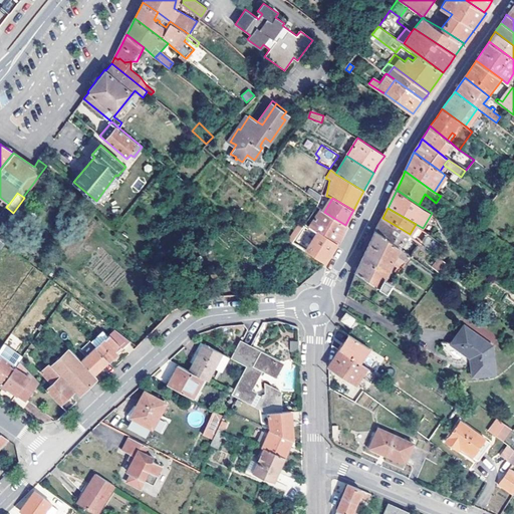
[(346,226),(345,225),(324,212),(322,211),(306,225),(336,243),(341,234),(346,226)]
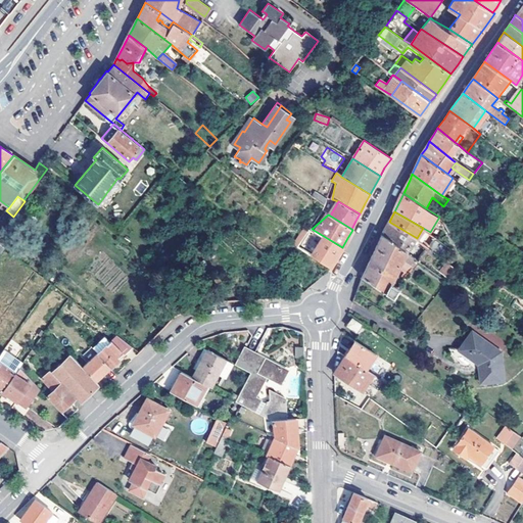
[(382,235),(409,253),(418,239),(417,238),(389,222),(386,227),(382,235)]
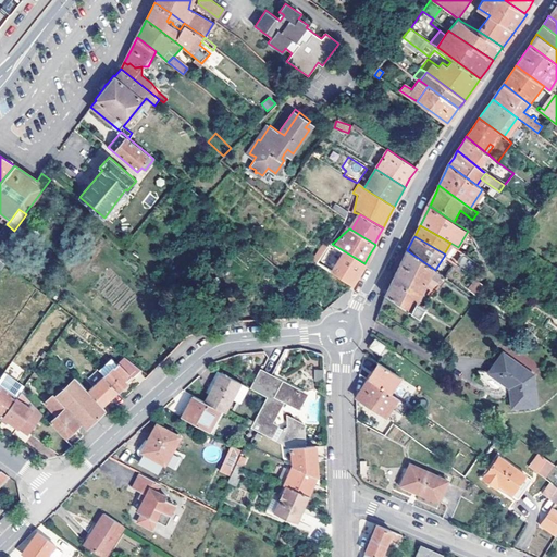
[(310,256),(317,249),(323,244),(320,240),(307,251),(310,256)]
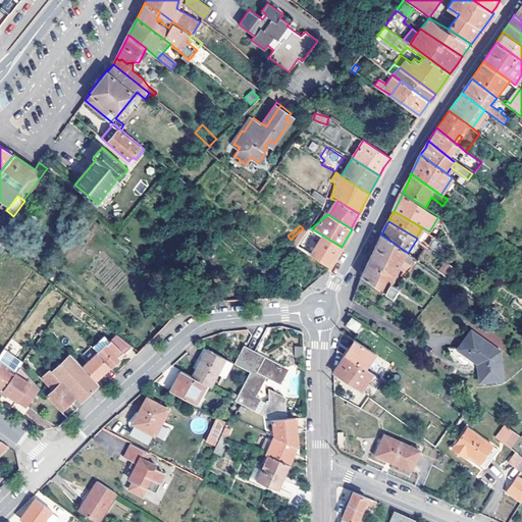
[(0,242),(5,247),(10,240),(6,237),(4,229),(0,226),(0,242)]
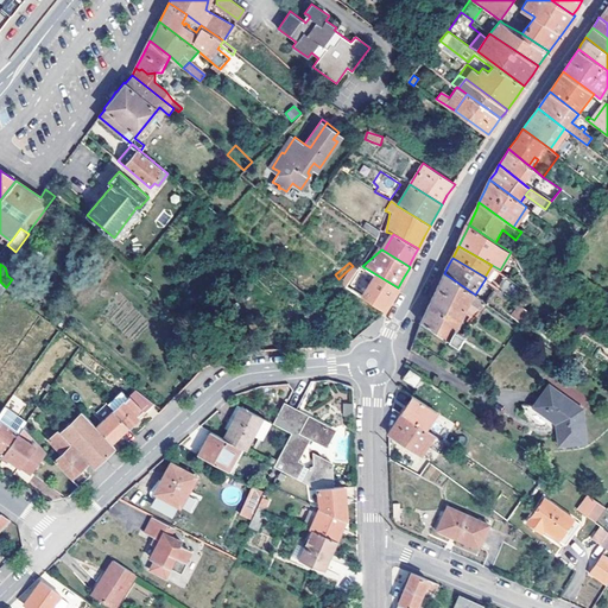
[(393,296),(398,287),(362,266),(352,277),(343,284),(384,310),(393,296)]
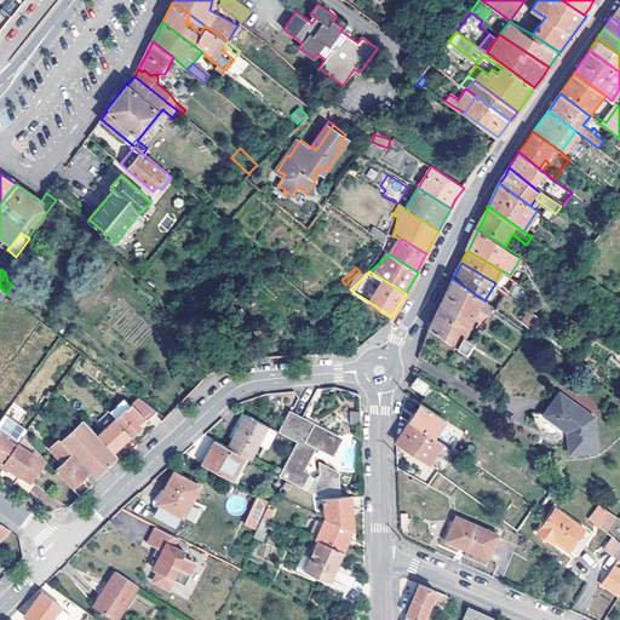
[(600,288),(619,302),(619,299),(619,285),(608,276),(600,288)]
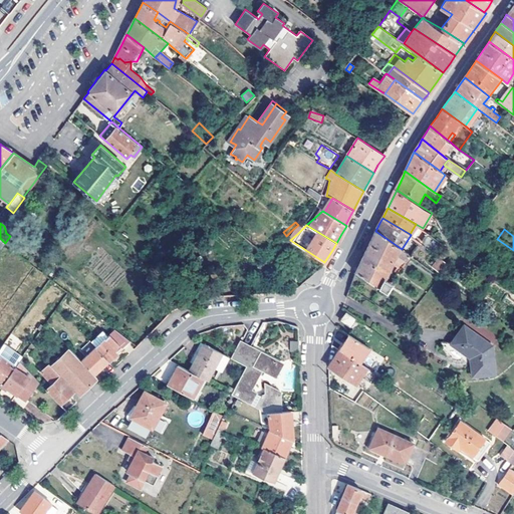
[(285,237),(290,240),(297,234),(292,230),(286,236),(285,237)]
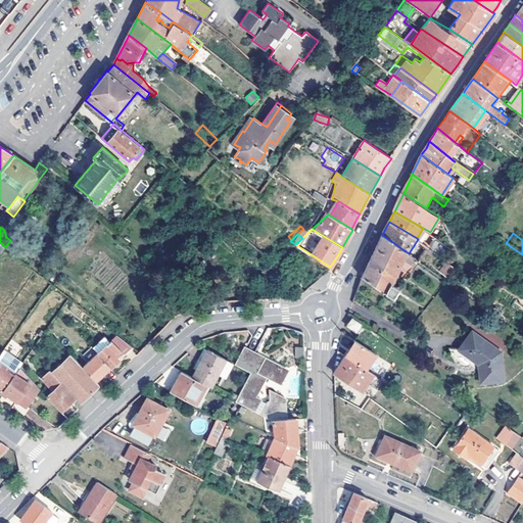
[(419,262),(409,253),(382,235),(373,254),(363,277),(393,298),(399,290),(392,285),(403,265),(413,271),(419,262)]
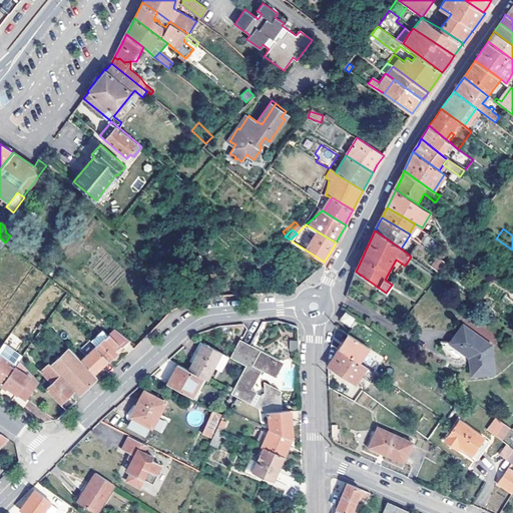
[(448,263),(444,260),(441,258),(440,257),(433,267),(442,273),(449,264),(448,263)]
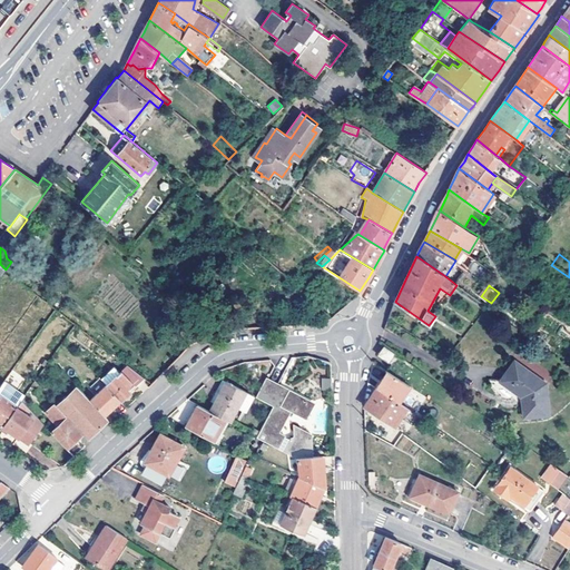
[(395,353),(385,346),(379,354),(389,362),(395,353)]
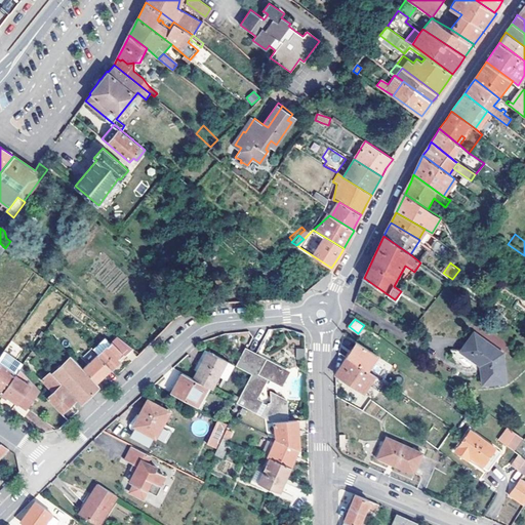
[(481,366),(483,384),(507,381),(503,353),(475,332),(461,352),(481,366)]
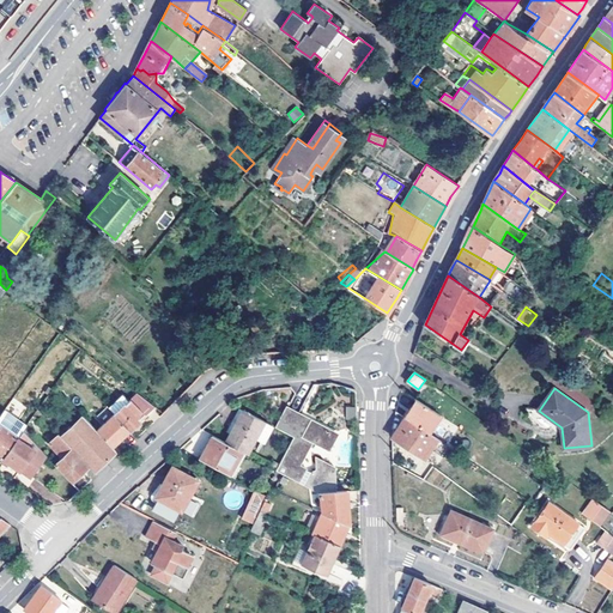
[(147,416),(156,407),(138,393),(132,399),(147,416)]
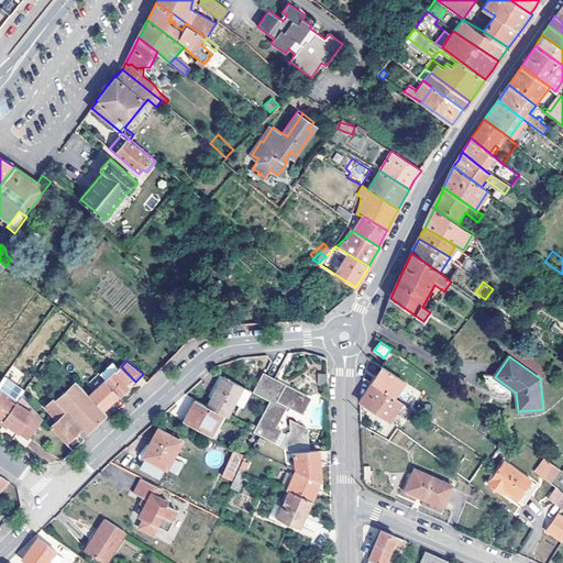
[(129,388),(135,382),(121,366),(118,370),(112,363),(100,374),(107,381),(121,396),(129,388)]
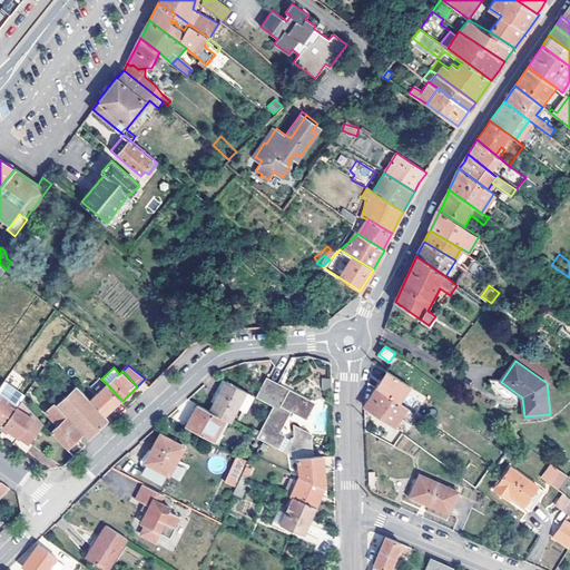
[(15,371),(8,377),(16,386),(23,381),(15,371)]
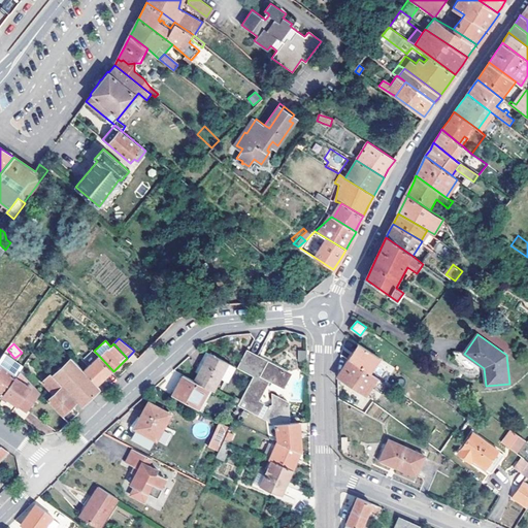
[(349,360),(369,373),(380,358),(359,344),(349,360)]
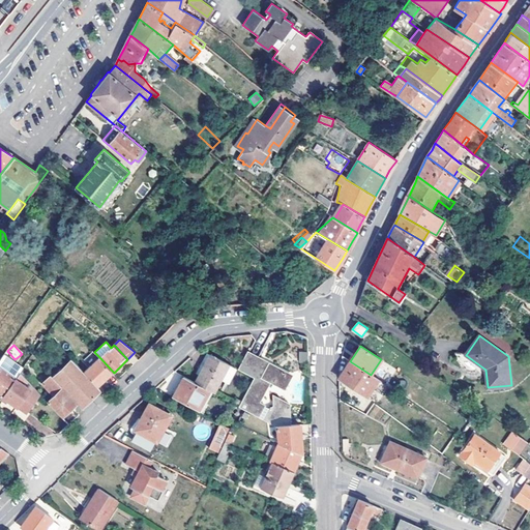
[(299,351),(299,362),(307,361),(307,351),(299,351)]
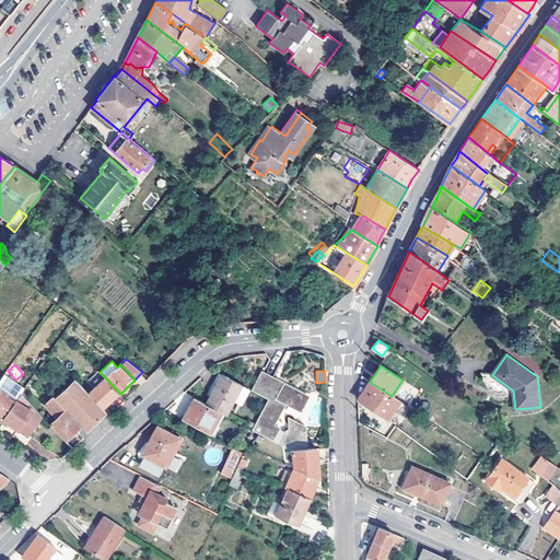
[(0,415),(2,417),(15,398),(19,394),(21,391),(24,387),(4,372),(2,375),(0,377),(0,415)]
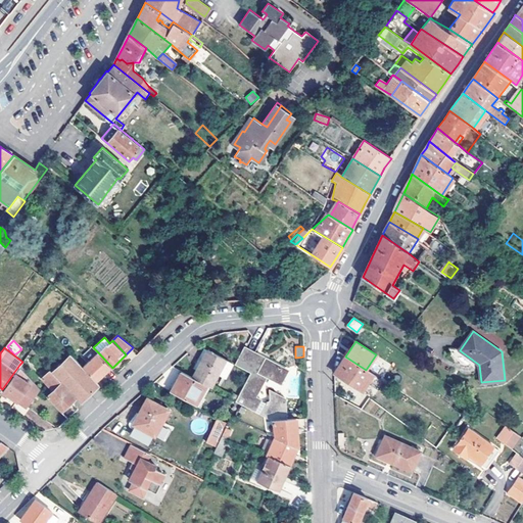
[(247,347),(238,365),(251,373),(237,400),(237,401),(256,413),(263,401),(255,397),(268,375),(282,383),(289,371),(247,347)]
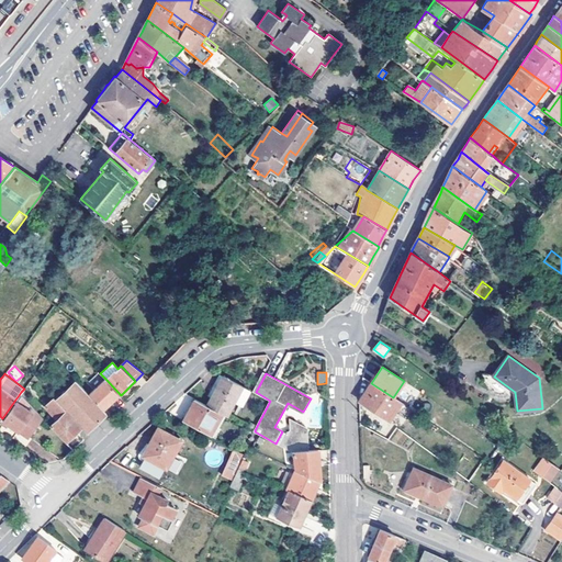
[(34,375),(29,383),(33,388),(40,381),(34,375)]
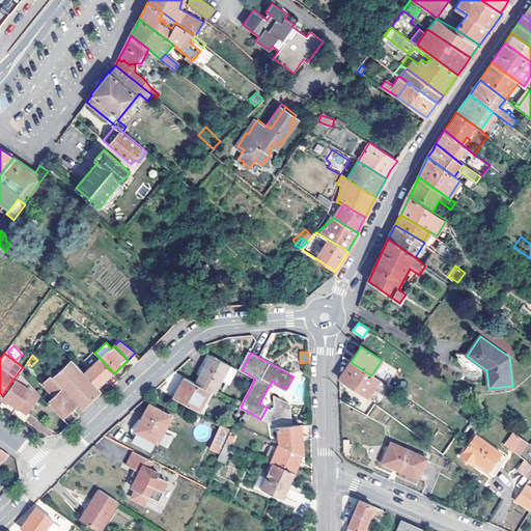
[(213,355),(196,383),(211,390),(215,393),(230,364),(213,355)]
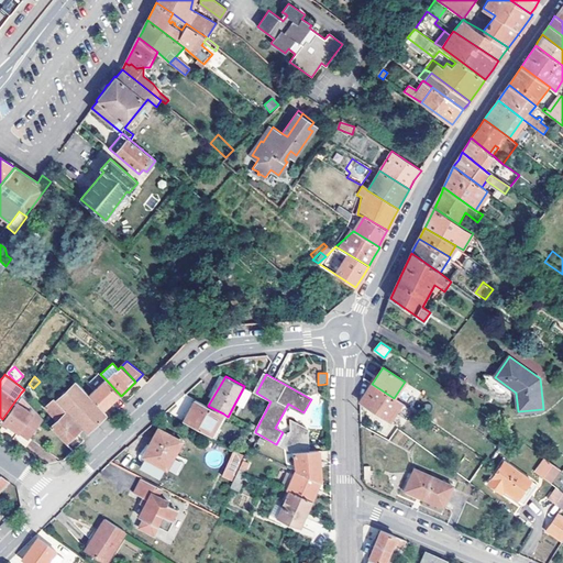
[(107,415),(105,412),(90,396),(75,378),(72,383),(74,385),(58,400),(84,428),(87,432),(98,423),(107,415)]
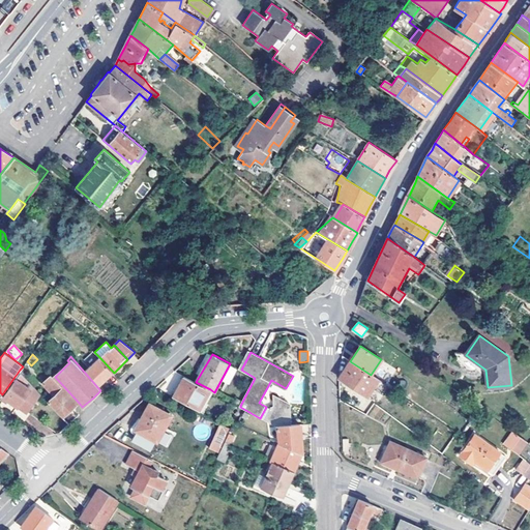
[(85,373),(98,388),(106,380),(114,373),(100,358),(97,361),(85,373)]
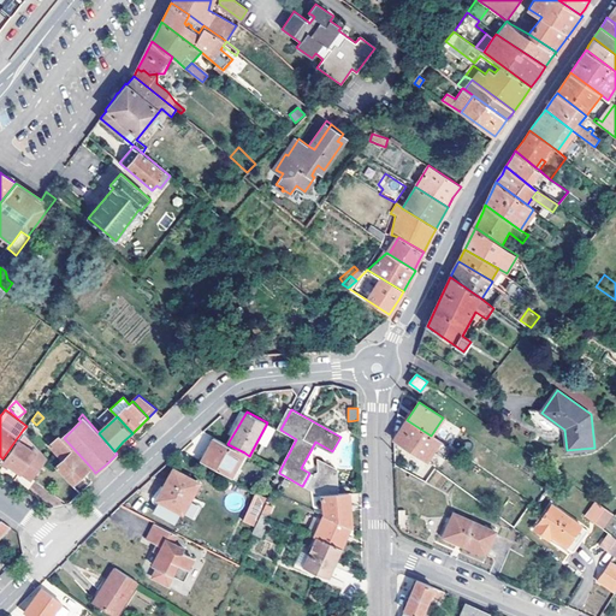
[(445,445),(431,436),(407,420),(401,431),(404,433),(398,442),(426,461),(434,450),(438,454),(445,445)]
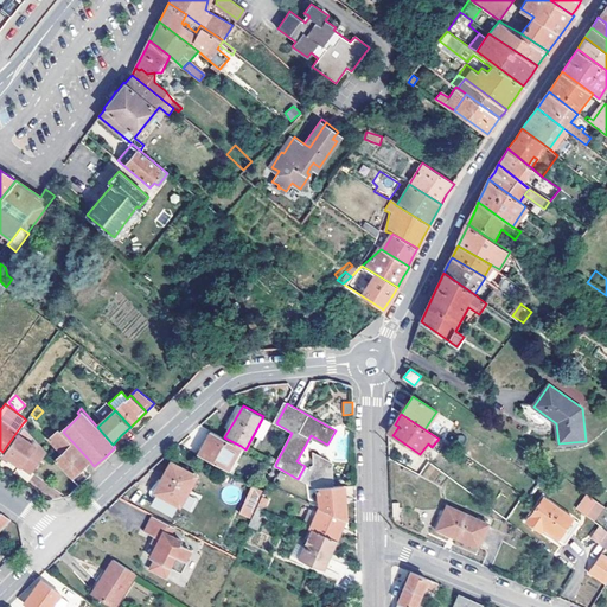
[(14,474),(26,481),(46,452),(27,436),(31,433),(23,423),(20,427),(17,432),(2,452),(10,457),(19,464),(11,474),(12,475),(14,474)]
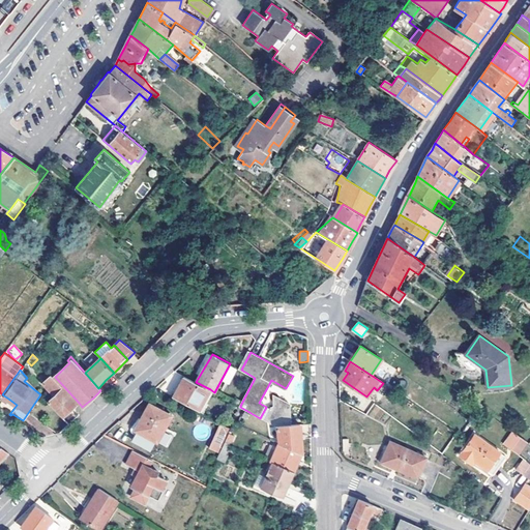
[(71,409),(79,403),(55,377),(52,375),(43,382),(55,394),(49,401),(63,417),(71,409)]
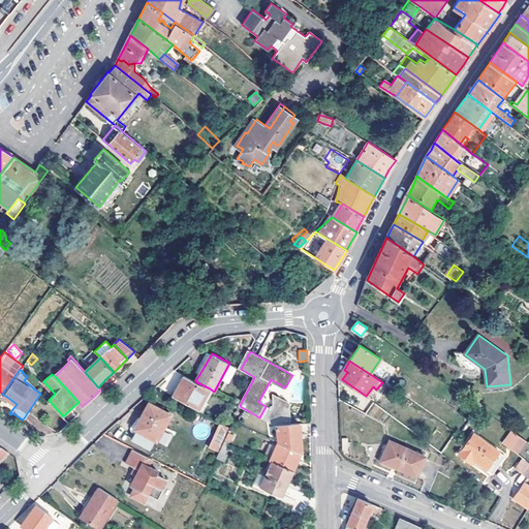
[(198,409),(210,389),(195,381),(184,375),(173,396),(187,403),(198,409)]
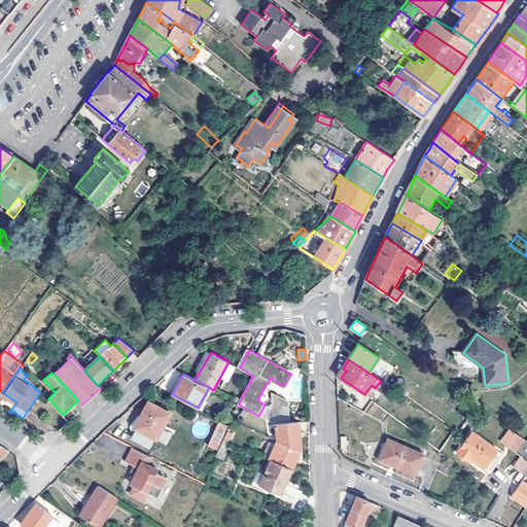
[(277,423),(289,422),(288,402),(276,396),(274,410),(271,408),(266,419),(277,423)]
